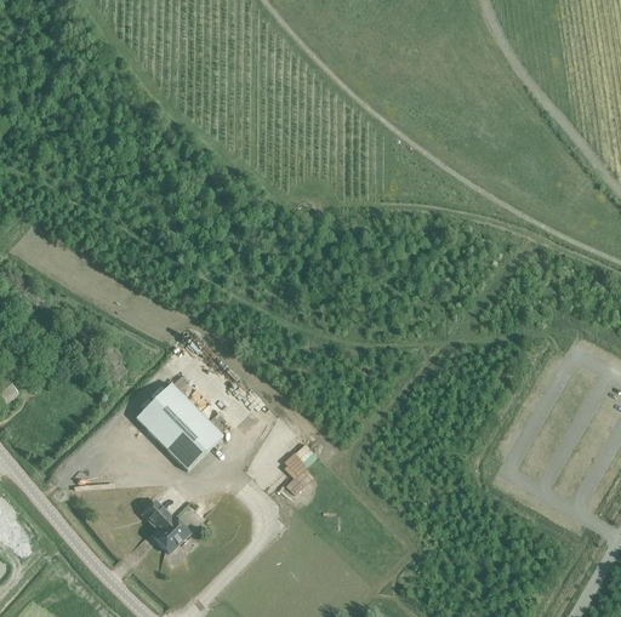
[(15,350),(7,359),(22,372),(29,364),(15,350)]
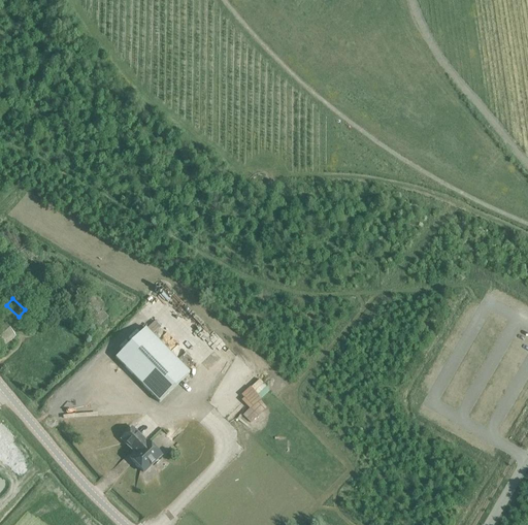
[(0,323),(0,347),(15,334),(3,321),(0,323)]
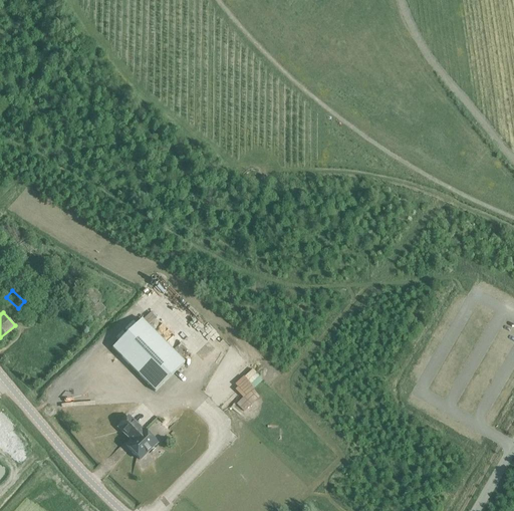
[(142,316),(112,345),(155,390),(185,360),(142,316)]
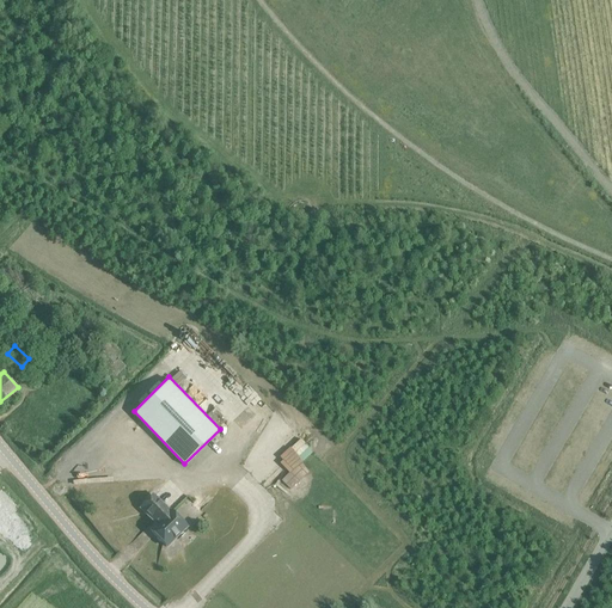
[(301,436),(280,455),(297,478),(311,460),(305,450),(314,441),(301,436)]
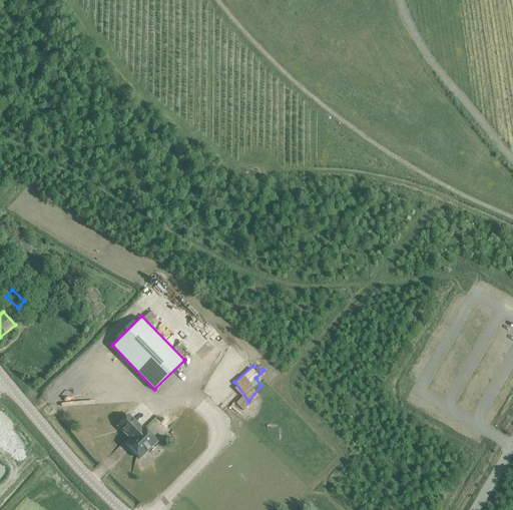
[(132,438),(126,443),(129,446),(139,456),(156,439),(143,426),(142,428),(128,414),(120,421),(118,424),(130,436),(132,438)]
